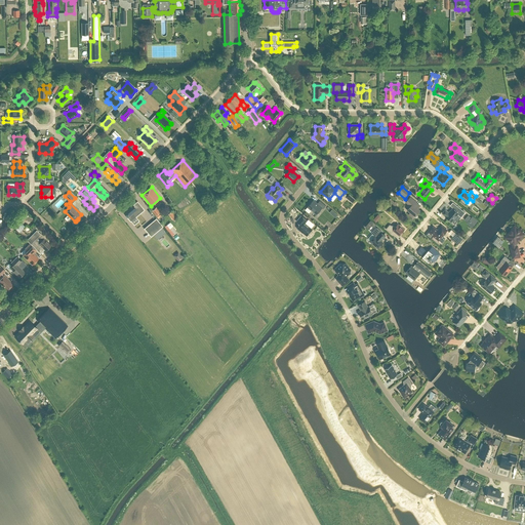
[(410,212),(408,214),(413,218),(420,210),(413,205),(415,202),(410,197),(406,202),(411,206),(408,209),(410,212)]
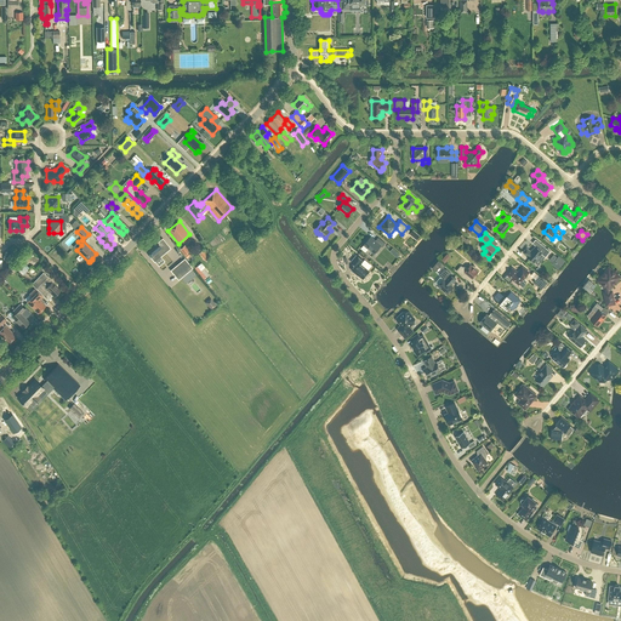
[(559,238),(564,243),(569,238),(564,233),(559,238)]
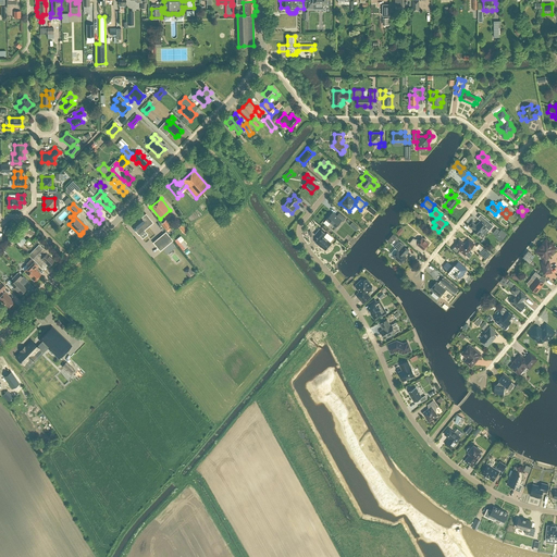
[(332,212),(326,219),(336,227),(342,220),(343,222),(346,219),(339,212),(336,215),(332,212)]
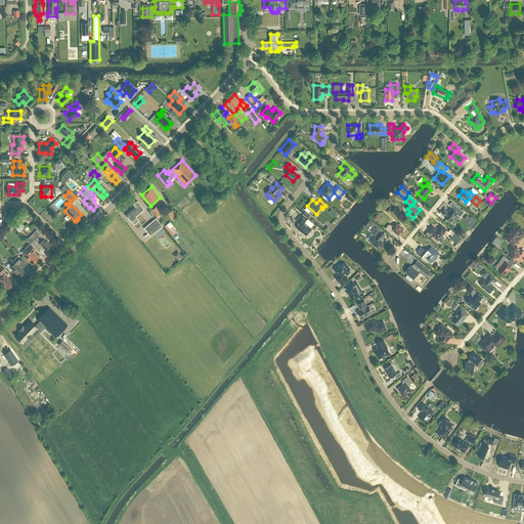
[(133,205),(132,204),(123,212),(130,221),(143,209),(137,202),(133,205)]
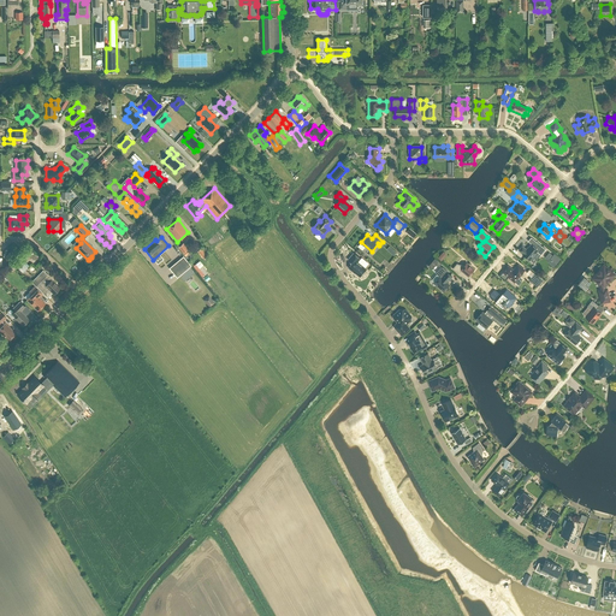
[(527,249),(522,246),(519,250),(522,254),(529,260),(537,252),(542,255),(546,249),(537,242),(533,246),(532,243),(527,249)]
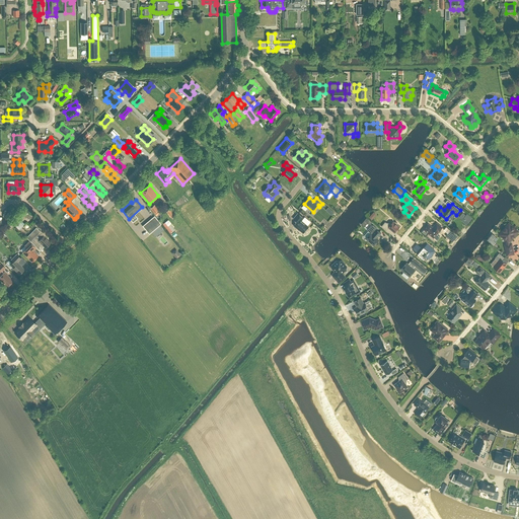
[(175,215),(170,209),(166,212),(171,218),(175,215)]
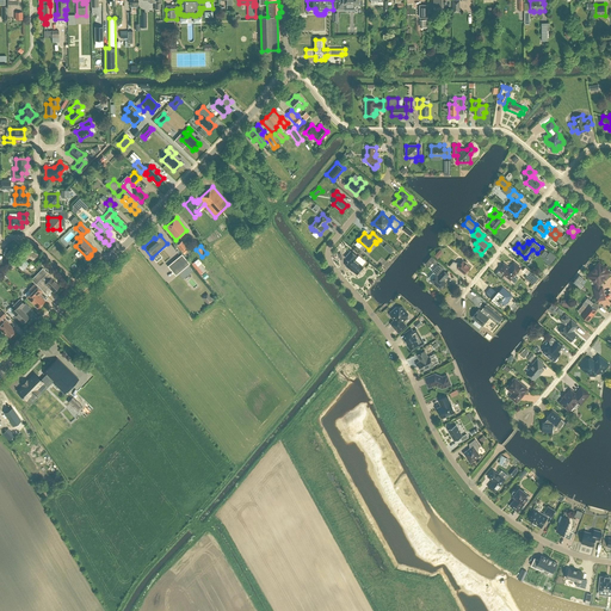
[(363,266),(356,259),(358,257),(351,251),(345,258),(346,257),(350,260),(345,265),(350,269),(351,269),(357,275),(363,266)]
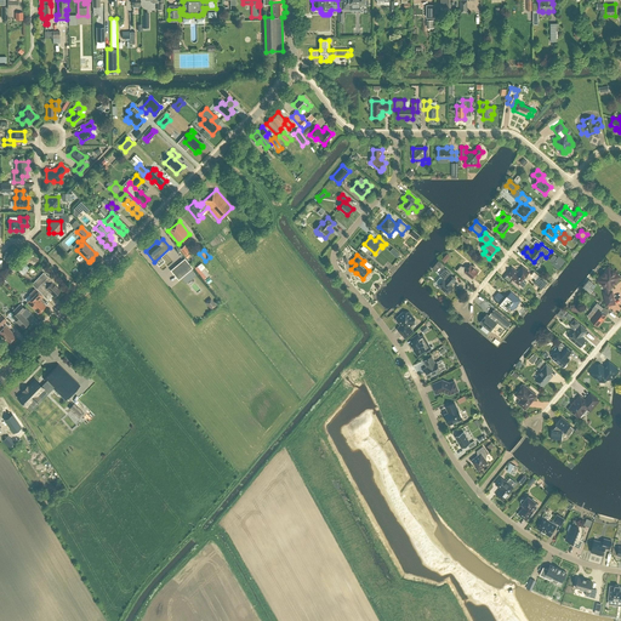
[(559,256),(552,263),(559,269),(565,261),(559,256)]
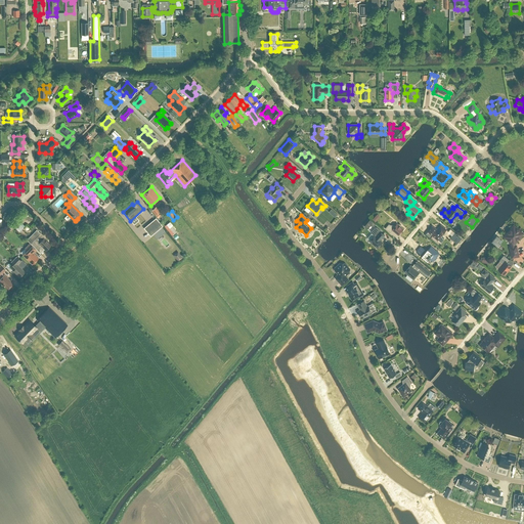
[(162,226),(156,218),(143,228),(150,235),(162,226)]
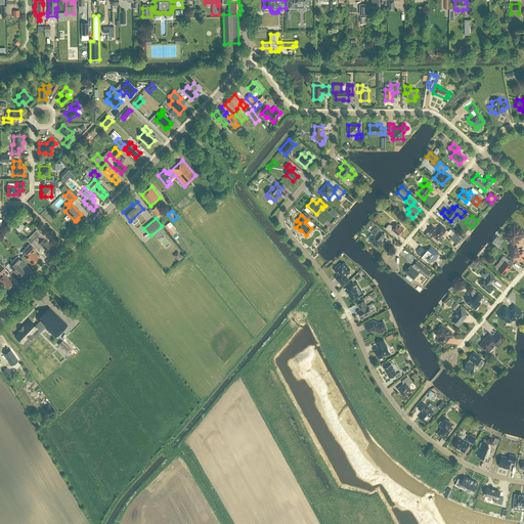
[(15,227),(19,231),(25,225),(19,222),(15,227)]
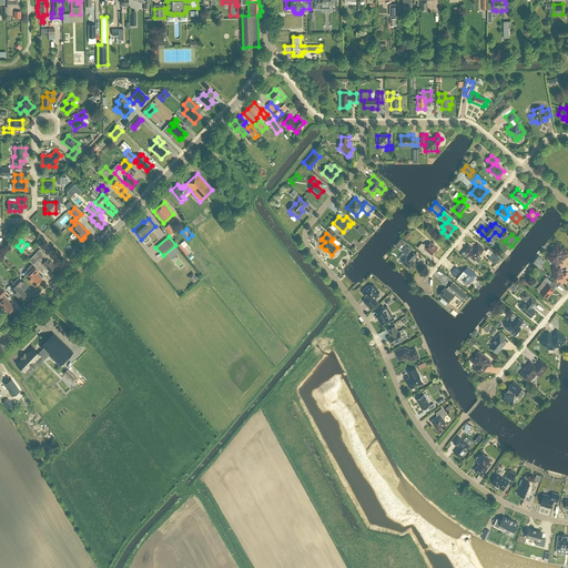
[(435,246),(435,245),(435,244),(434,243),(433,243),(432,243),(429,245),(422,243),(417,247),(427,255),(429,253),(432,253),(433,254),(437,247),(435,246)]
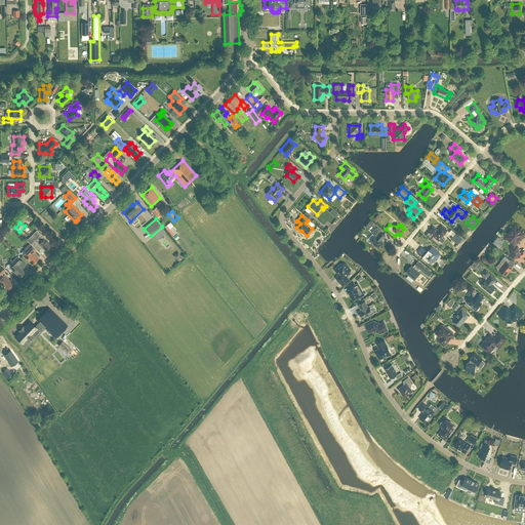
[(433,227),(429,232),(439,240),(442,242),(444,240),(445,239),(445,238),(444,237),(442,236),(447,230),(442,226),(438,231),(433,227)]
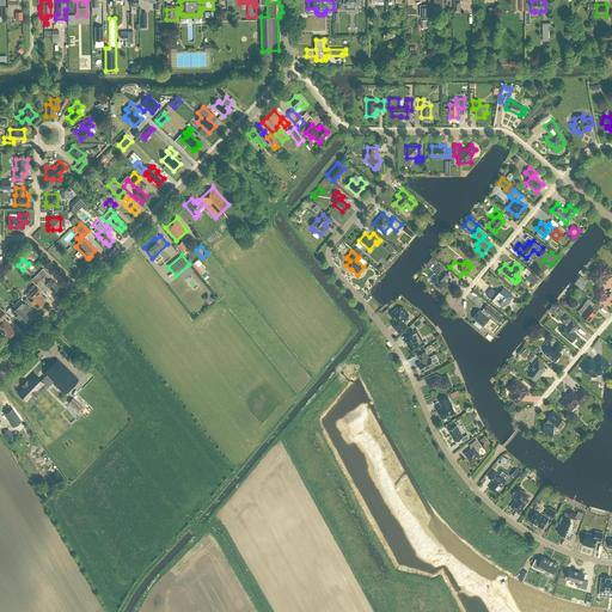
[(597,282),(598,288),(595,288),(598,300),(605,299),(603,287),(600,287),(600,286),(611,273),(600,264),(599,264),(589,275),(589,277),(597,282)]
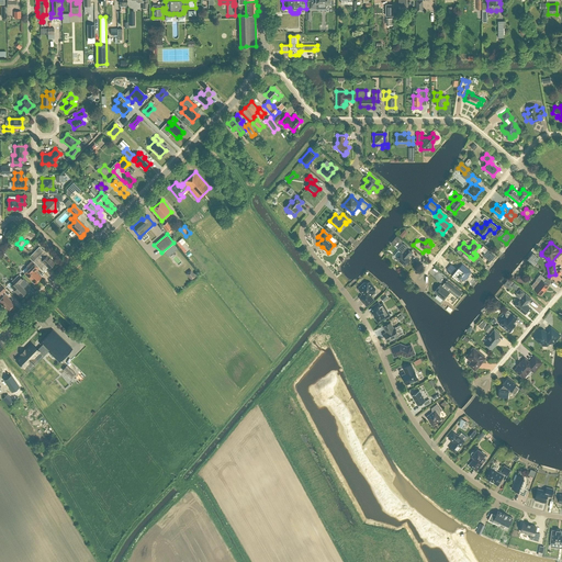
[(413,253),(407,248),(403,244),(397,249),(402,253),(396,258),(405,266),(411,259),(408,258),(413,253)]
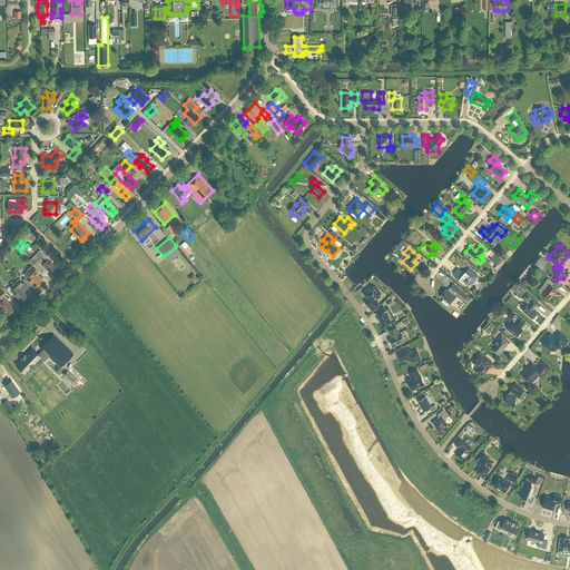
[(39,261),(37,264),(35,266),(41,273),(43,271),(42,269),(45,267),(50,272),(56,266),(47,258),(48,257),(43,253),(37,259),(39,261)]
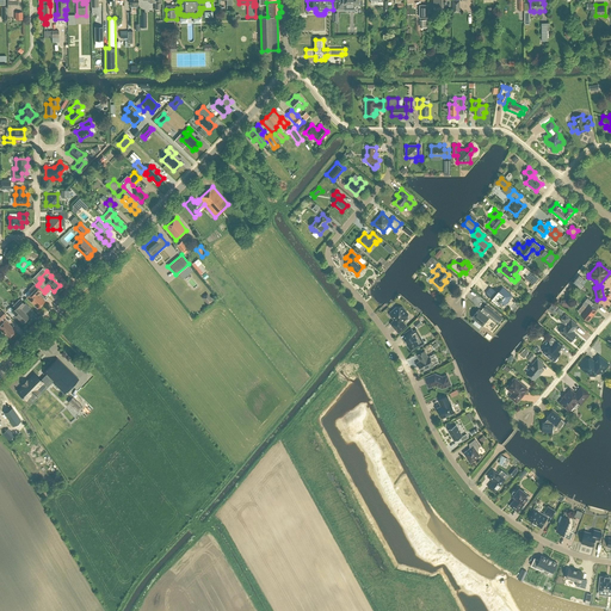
[(538,278),(530,271),(524,278),(532,285),(538,278)]
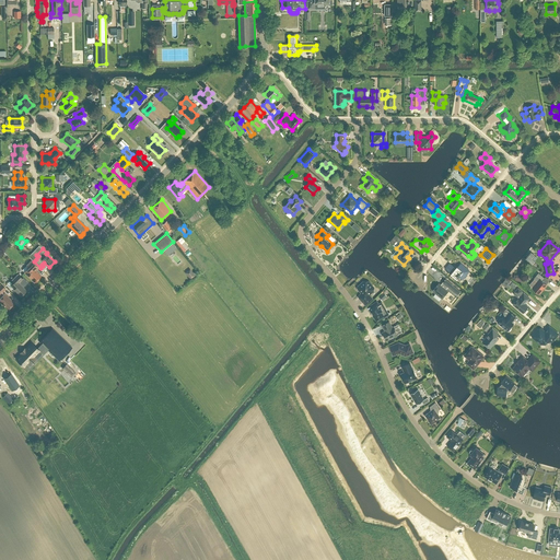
[(525,259),(533,265),(536,261),(533,259),(535,255),(531,252),(525,259)]
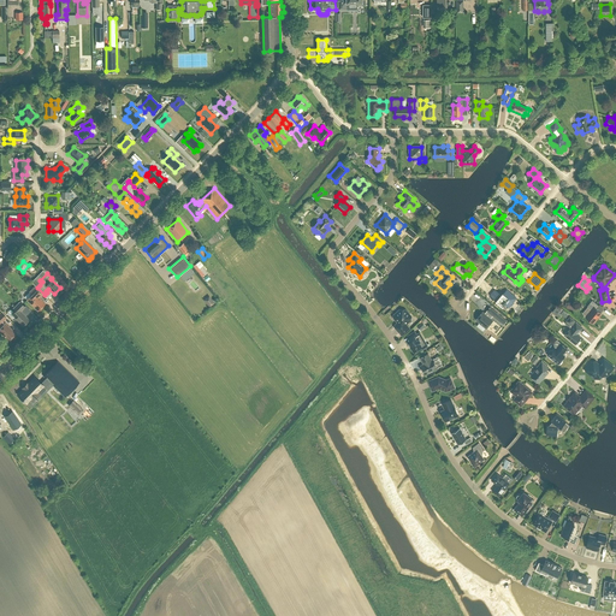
[(29,291),(31,294),(27,300),(37,311),(39,309),(40,309),(41,308),(41,307),(45,303),(40,297),(42,294),(35,286),(29,291)]
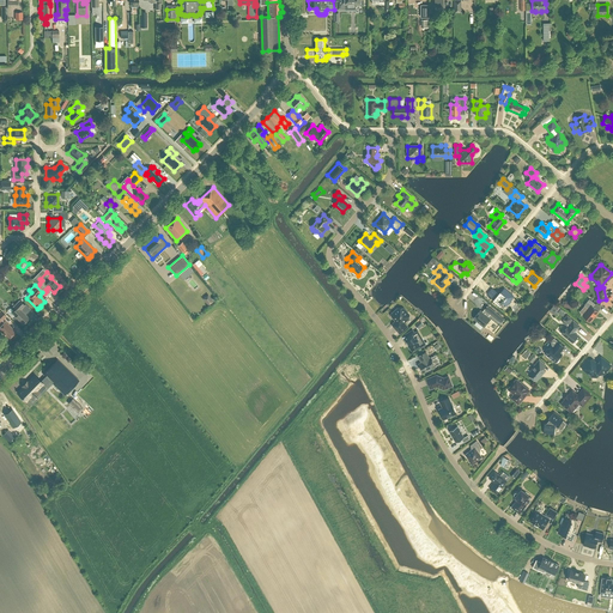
[(498,293),(493,289),(487,295),(501,305),(504,301),(508,304),(514,296),(504,289),(501,292),(501,291),(498,293)]
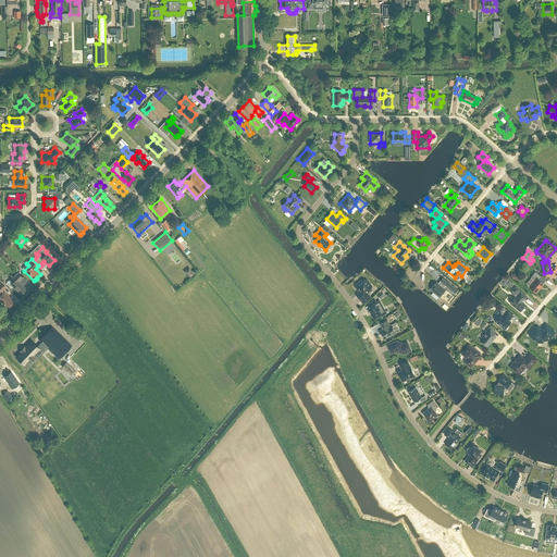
[(189,268),(184,270),(187,277),(193,274),(189,268)]
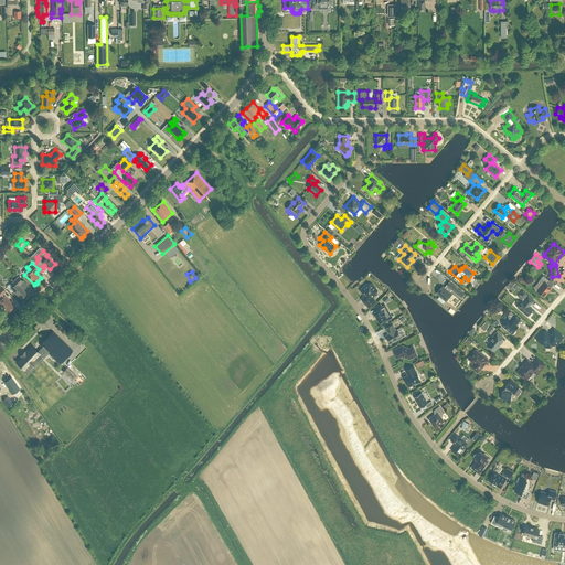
[(543,284),(537,290),(544,297),(552,287),(546,284),(548,280),(543,276),(539,280),(543,284)]
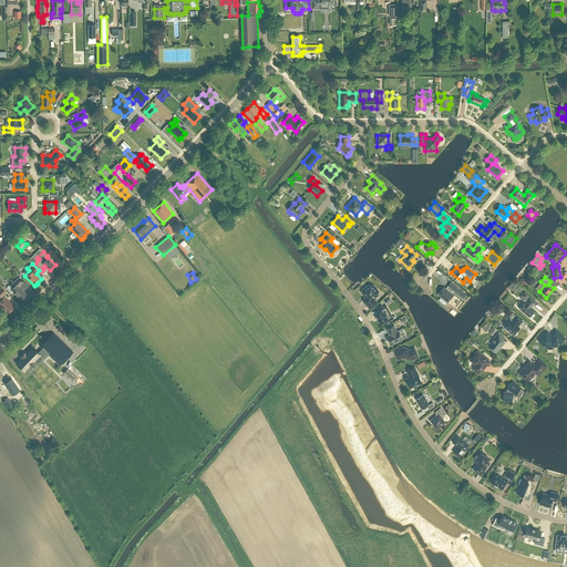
[(19,286),(22,281),(18,278),(12,284),(14,286),(12,288),(10,286),(9,285),(7,287),(7,289),(11,292),(12,292),(13,291),(21,299),(27,294),(19,286)]
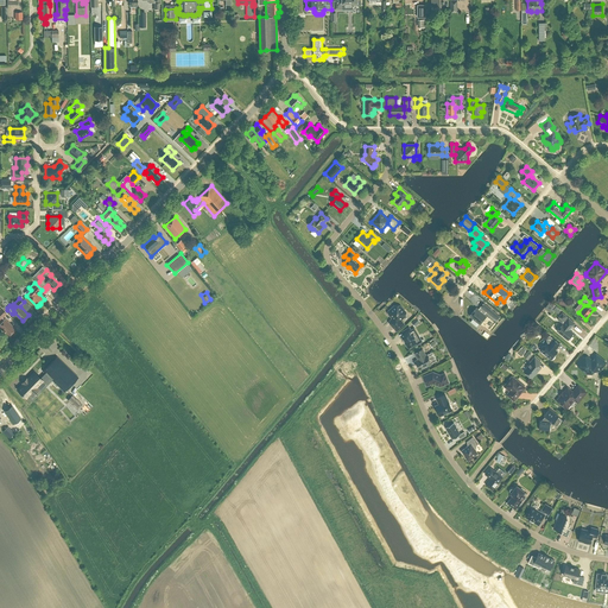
[(551,301),(545,308),(551,312),(553,310),(558,314),(562,310),(551,301)]
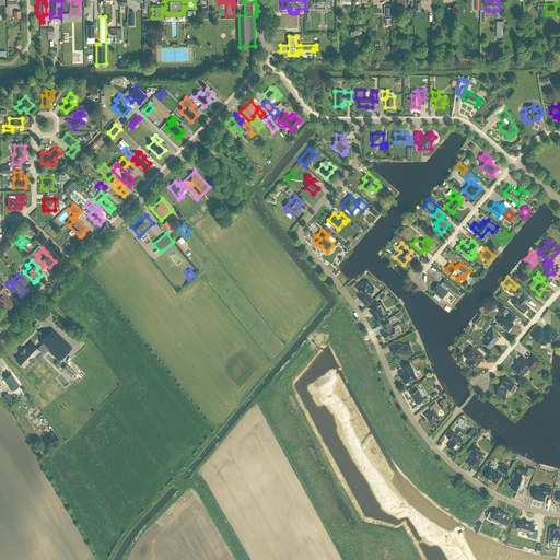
[(443,282),(445,284),(443,287),(439,283),(433,291),(442,299),(447,291),(445,289),(447,287),(450,288),(452,284),(445,279),(443,282)]
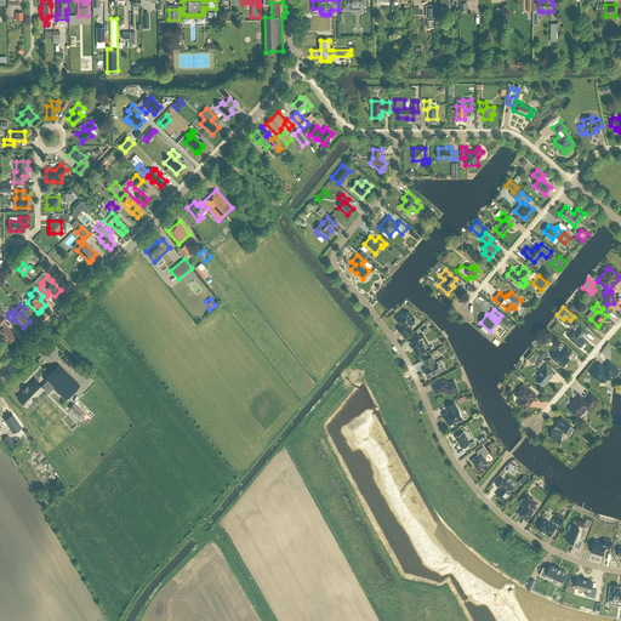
[(398,330),(405,337),(412,331),(409,326),(414,323),(414,318),(410,314),(409,313),(408,314),(405,313),(403,312),(397,318),(397,320),(400,324),(400,325),(402,325),(398,328),(398,330)]
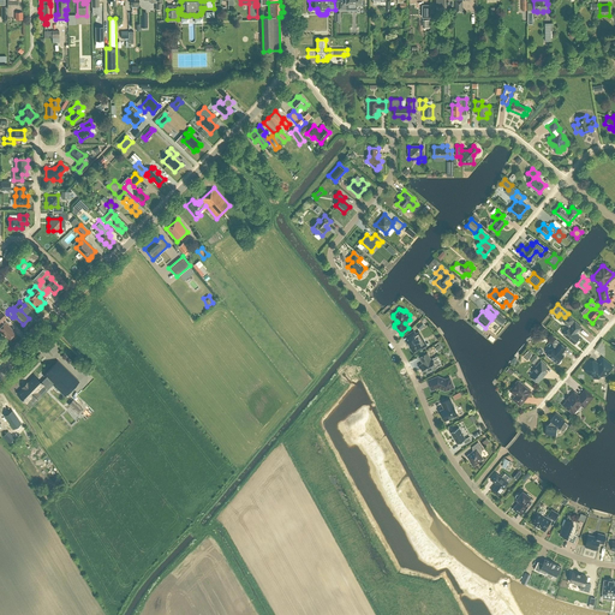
[(0,326),(0,327),(0,330),(9,339),(16,333),(3,320),(6,317),(0,312),(0,326)]
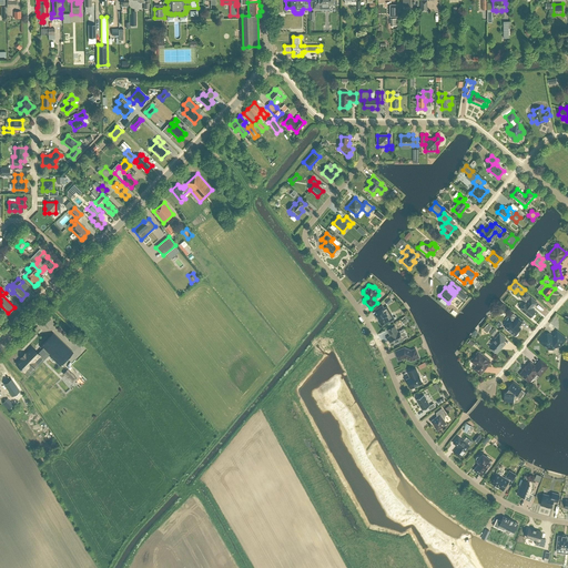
[(525,303),(520,308),(530,317),(536,311),(533,308),(537,302),(531,296),(526,303),(525,303)]
